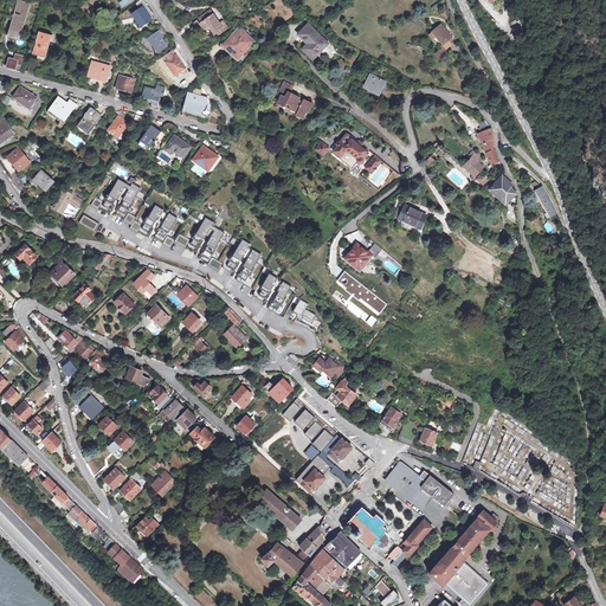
[(30,1),(27,0),(18,0),(10,31),(19,34),(30,1)]
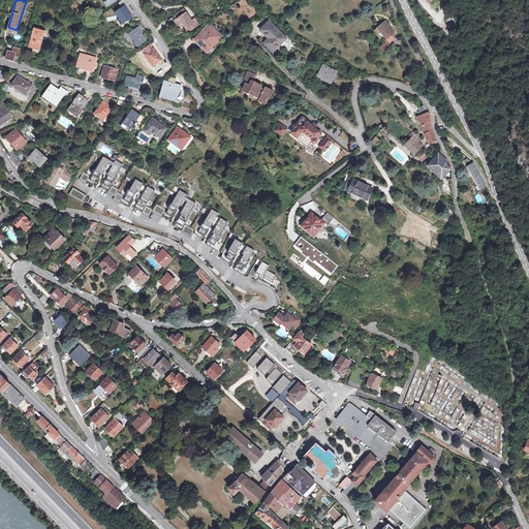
[(125,3),(120,7),(125,14),(121,17),(122,19),(120,20),(123,24),(133,17),(130,12),(131,12),(125,3)]
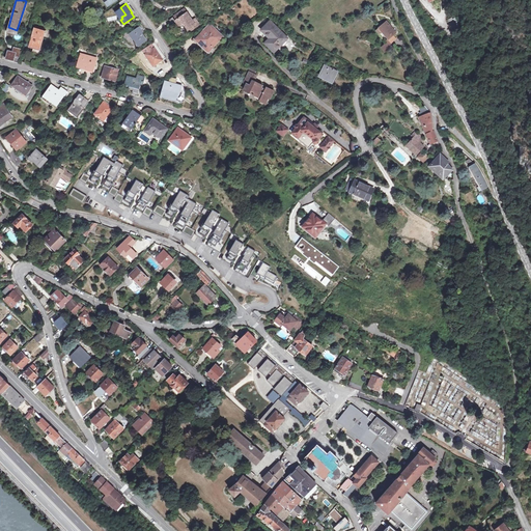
[(126,15),(120,7),(116,9),(121,17),(126,15)]
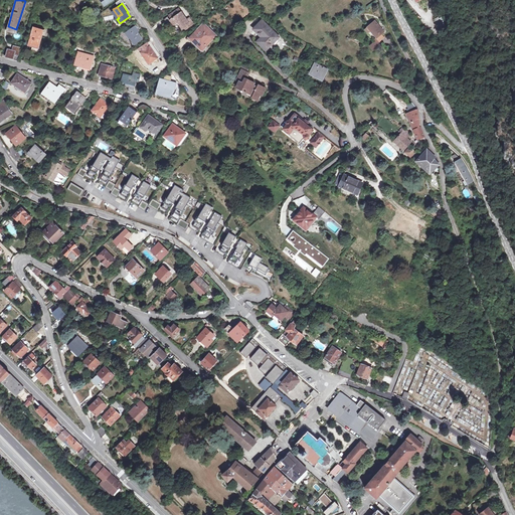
[(191,22),(181,8),(171,15),(174,19),(172,20),(175,25),(181,20),(186,26),(191,22)]
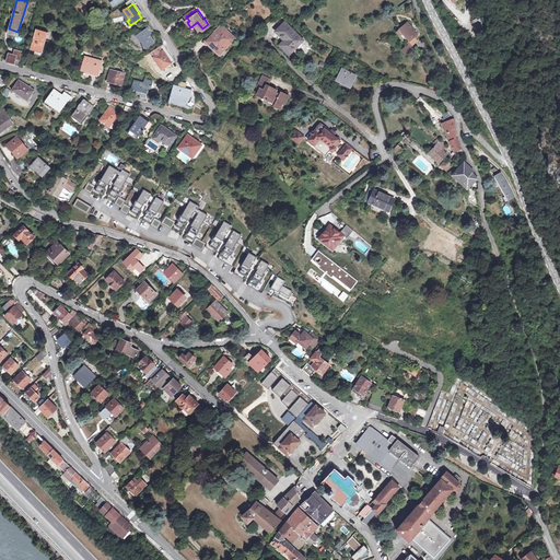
[(487,28),(485,19),(478,20),(479,30),(487,28)]
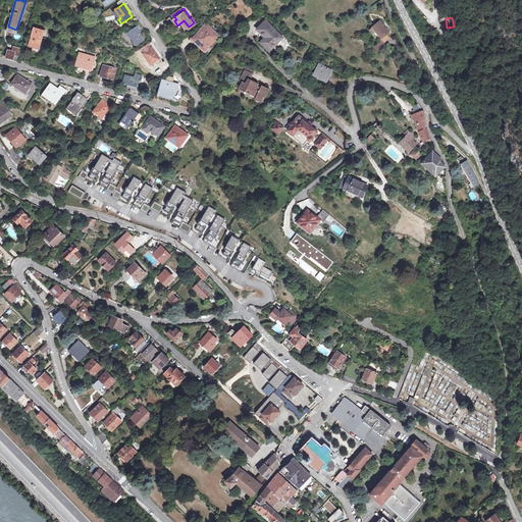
[(272,50),(283,38),(267,21),(259,30),(270,40),(265,44),(272,50)]
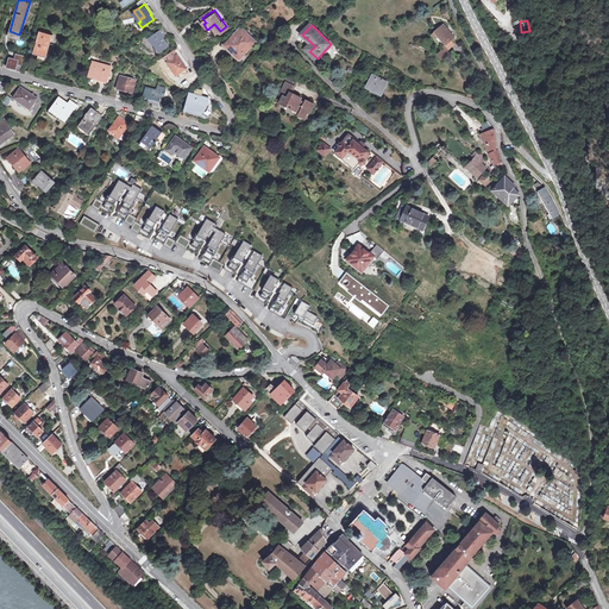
[(445,25),(435,33),(439,37),(447,46),(452,42),(456,38),(445,25)]
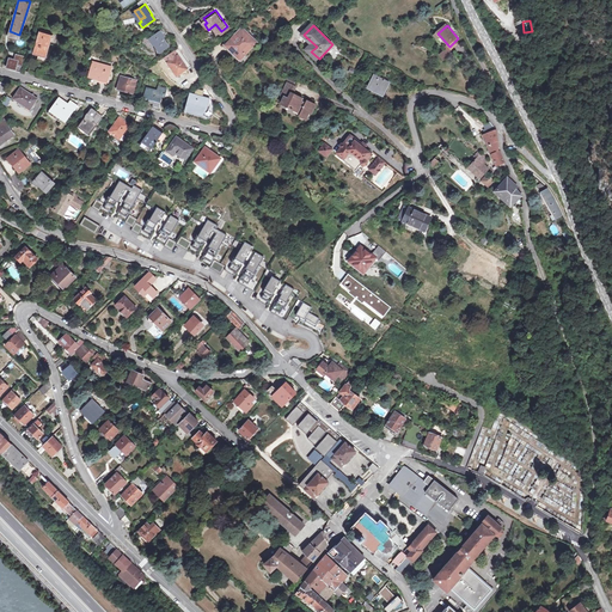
[(163,29),(155,35),(159,41),(154,44),(160,53),(173,44),(163,29)]
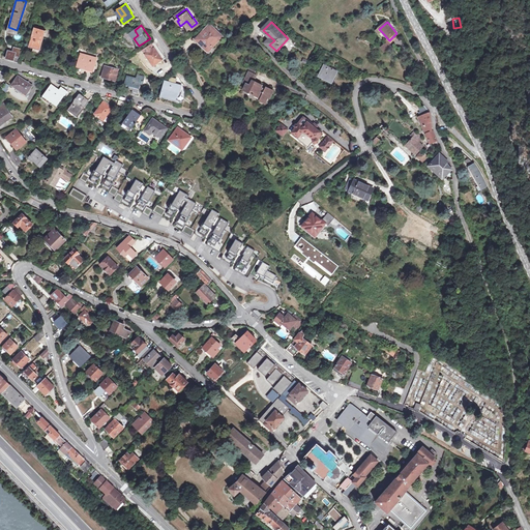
[(223,35),(211,25),(198,38),(209,50),(223,35)]
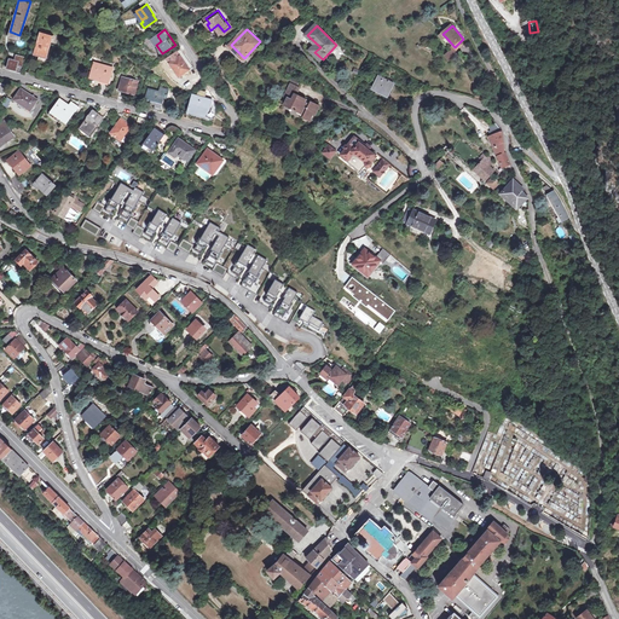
[(46,56),(52,33),(41,30),(35,52),(46,56)]
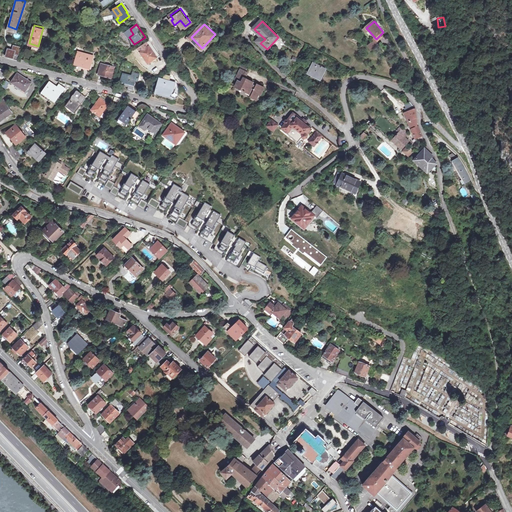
[(376,39),(373,41),(375,42),(376,44),(383,38),(380,35),(376,39)]
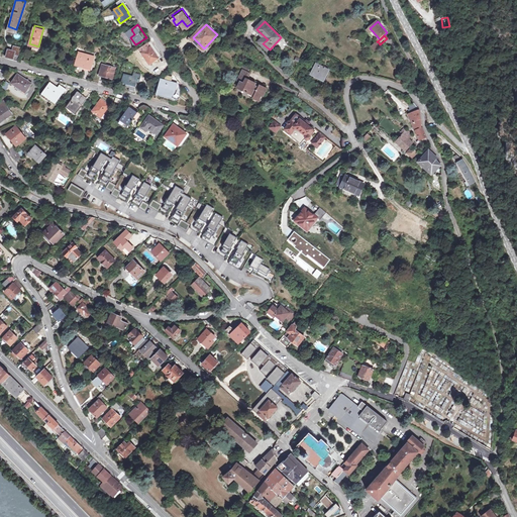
[(379,42),(373,47),(376,52),(382,46),(380,44),(379,42)]
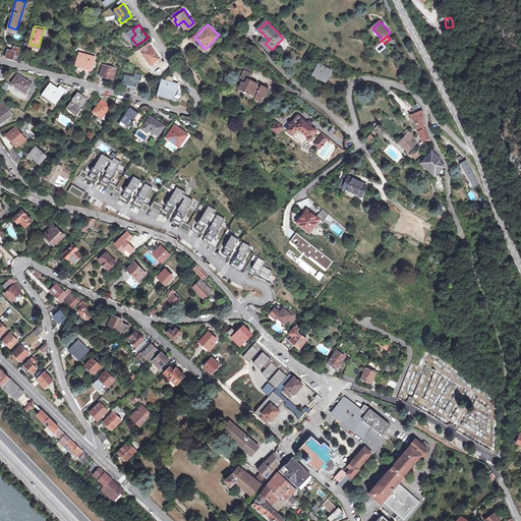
[(152,65),(158,61),(155,57),(158,55),(153,47),(143,53),(152,65)]
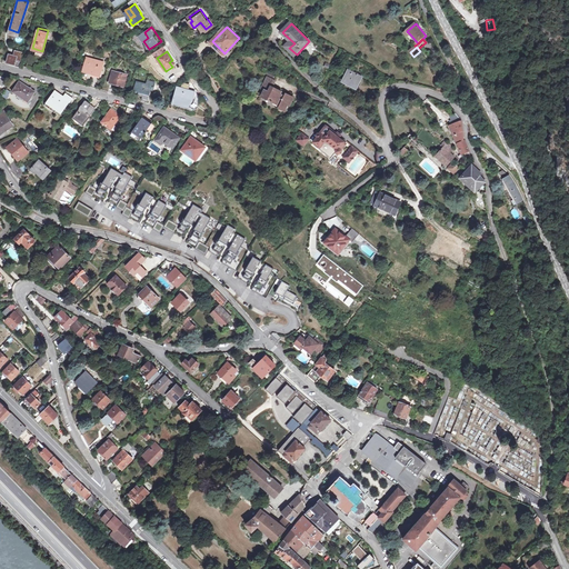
[(21,56),(10,52),(8,60),(19,63),(21,56)]
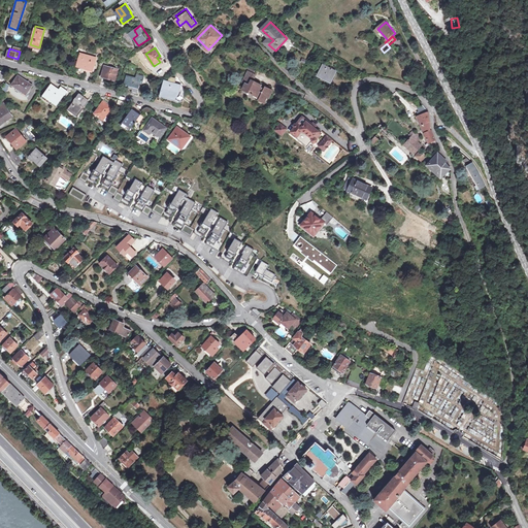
[(26,55),(24,62),(31,64),(33,57),(26,55)]
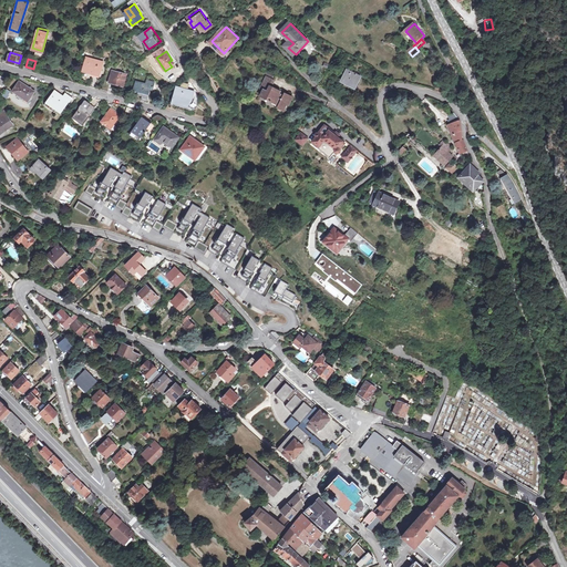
[(100,73),(103,63),(86,59),(84,70),(100,73)]
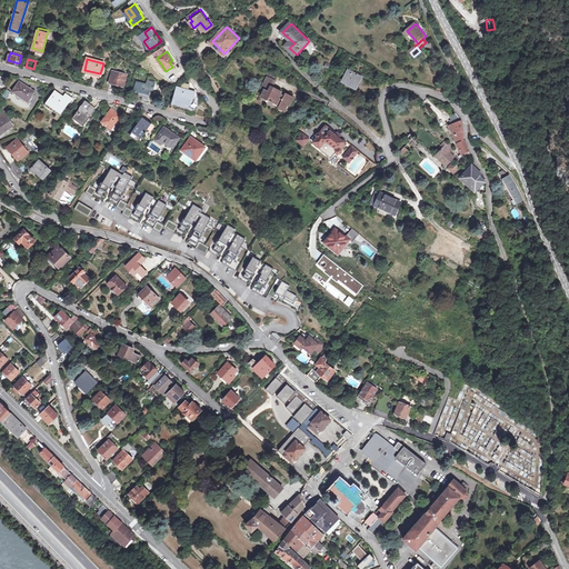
[(362,77),(349,70),(343,81),(357,88),(362,77)]
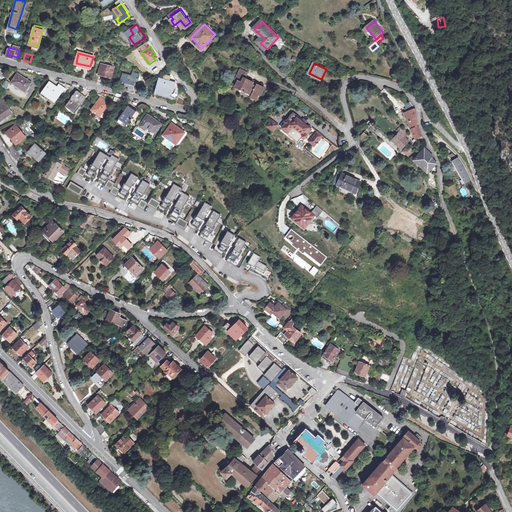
[(112,77),(115,68),(103,64),(100,73),(112,77)]
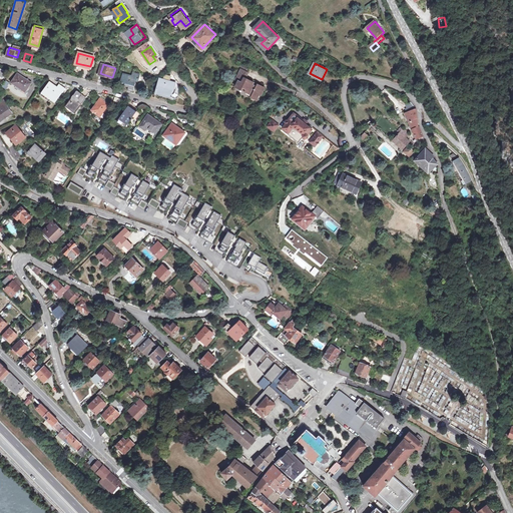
[(247,90),(246,92),(253,96),(252,98),(259,101),(261,95),(263,96),(267,89),(259,85),(258,87),(254,85),(255,84),(247,79),(249,74),(242,70),(237,81),(239,82),(236,88),(242,91),(243,88),(247,90)]
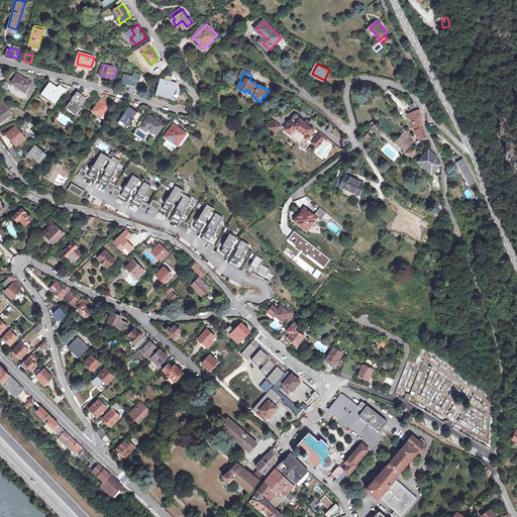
[(32,82),(18,73),(12,82),(26,92),(32,82)]
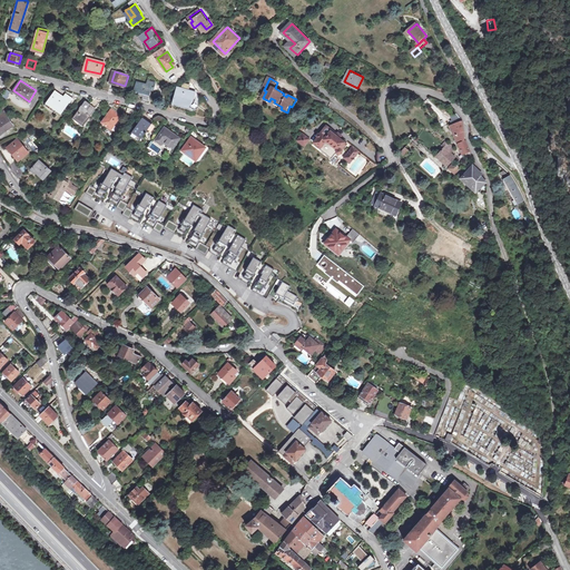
[(156,89),(158,84),(155,82),(155,81),(150,80),(149,85),(139,82),(137,92),(146,96),(145,99),(149,101),(153,88),(156,89)]
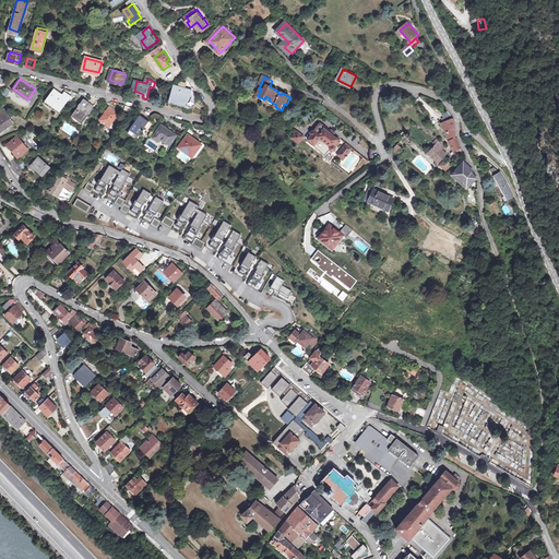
[(181,100),(188,103),(191,92),(192,90),(175,85),(170,99),(181,103),(181,100)]
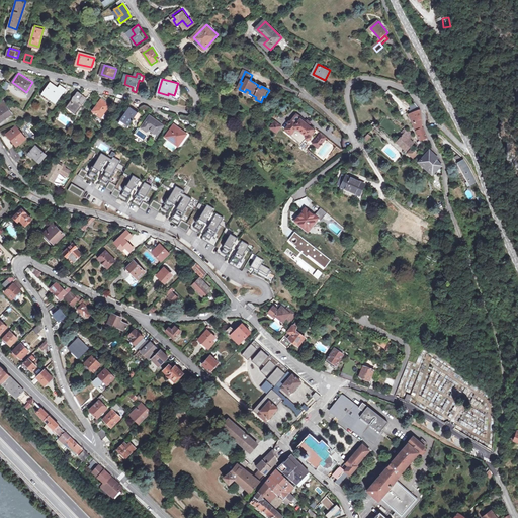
[(45,92),(53,98),(55,96),(58,99),(64,90),(65,91),(67,88),(62,84),(60,88),(52,82),(45,92)]
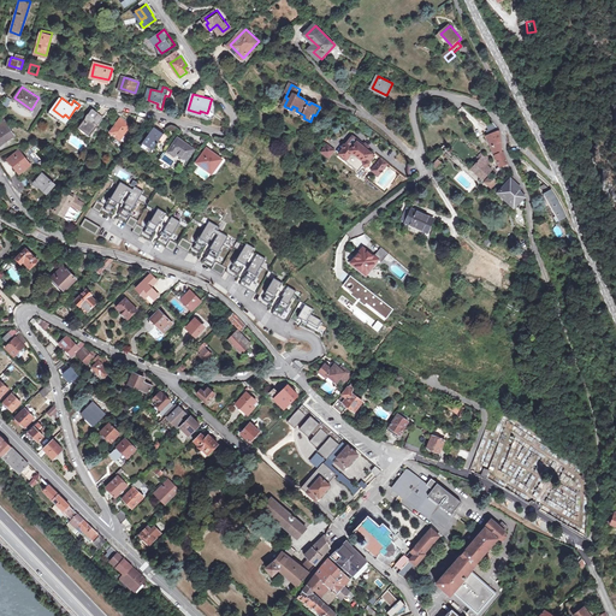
[(200,113),(188,110),(188,112),(209,118),(217,111),(211,108),(213,102),(211,101),(207,113),(200,111),(200,113)]
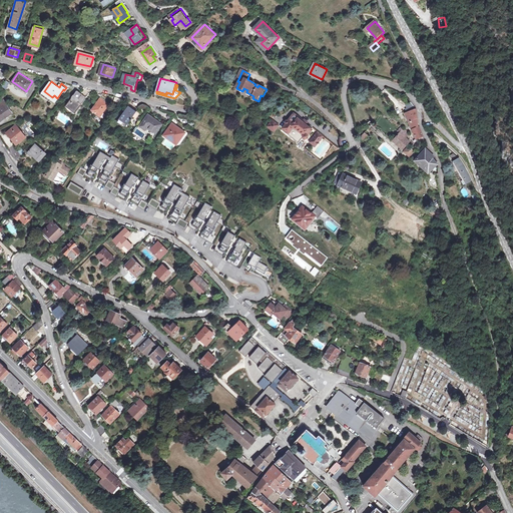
[(88,97),(79,90),(68,104),(78,111),(88,97)]
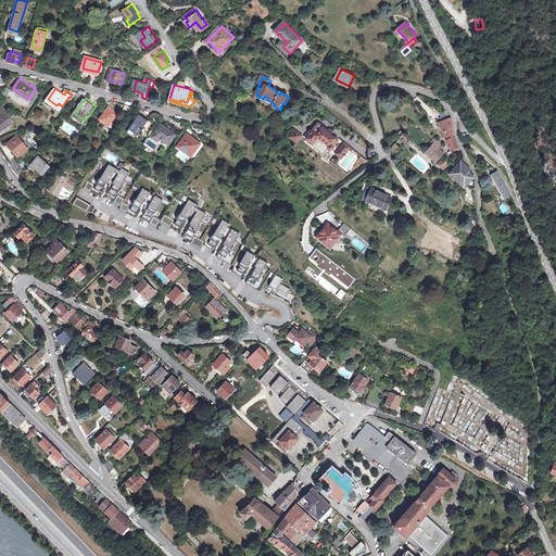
[(350,99),(344,106),(352,112),(357,104),(350,99)]
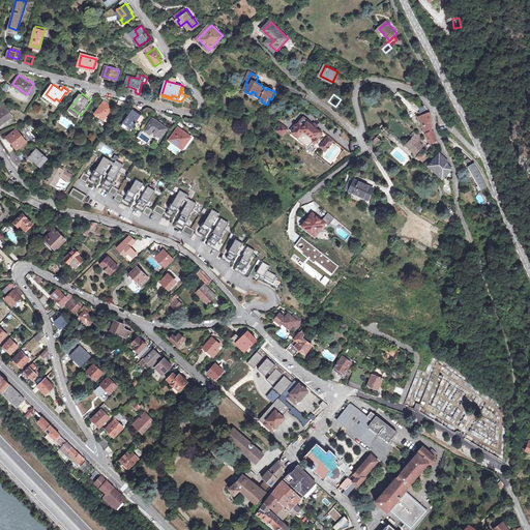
[(115,109),(105,101),(96,114),(108,122),(113,115),(111,113),(115,109)]
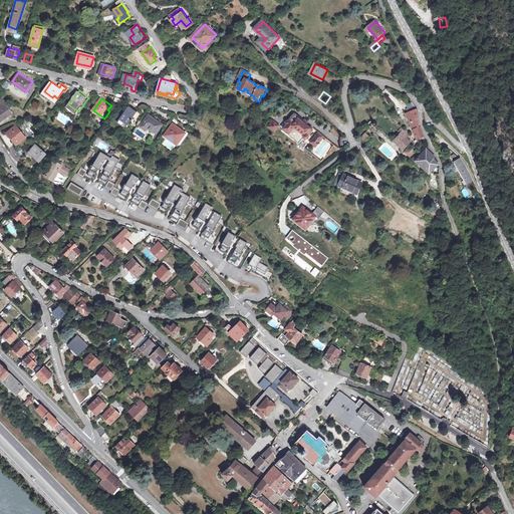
[(0,111),(4,118),(13,112),(5,99),(0,102),(0,111)]
